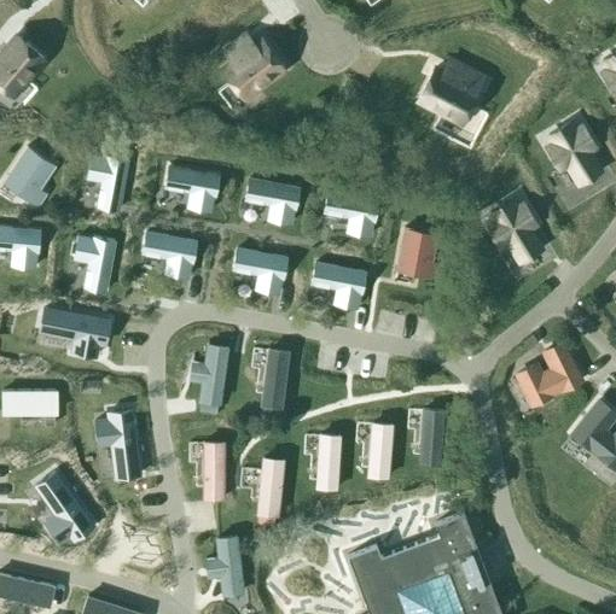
[(245,99),(284,70),(263,44),(256,50),(248,37),(226,53),(234,65),(225,72),(245,99)]
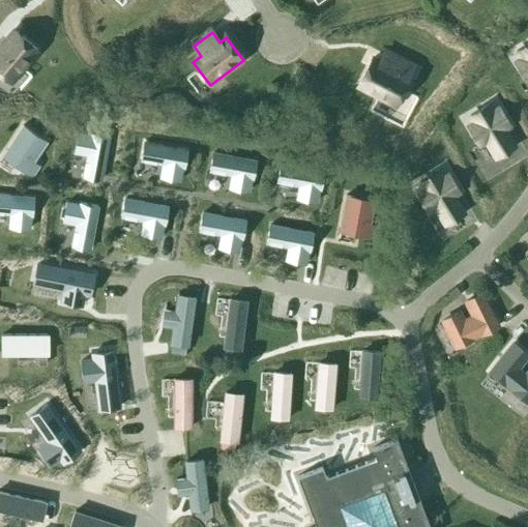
[(0,52),(0,74),(11,84),(38,52),(17,33),(0,52)]
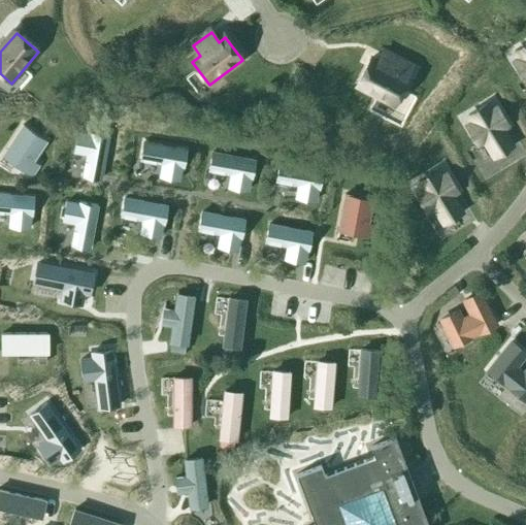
[(525,46),(516,55),(520,61),(514,65),(525,81),(525,46)]
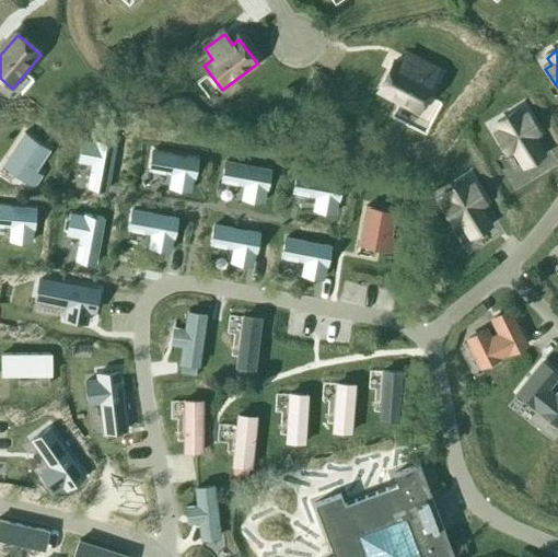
[(381,92),(419,112),(433,84),(432,84),(438,72),(408,57),(403,69),(395,65),(381,92)]
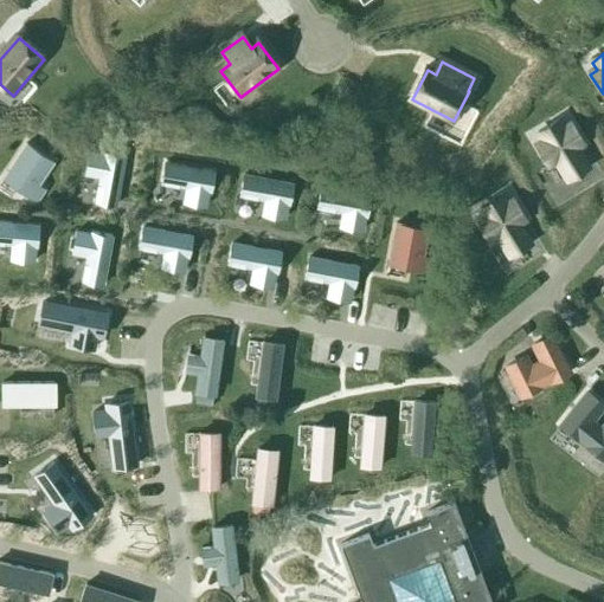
[(558,163),(569,183),(590,170),(578,150),(585,147),(573,125),(566,129),(561,122),(540,135),(545,142),(538,147),(550,168),(558,163)]
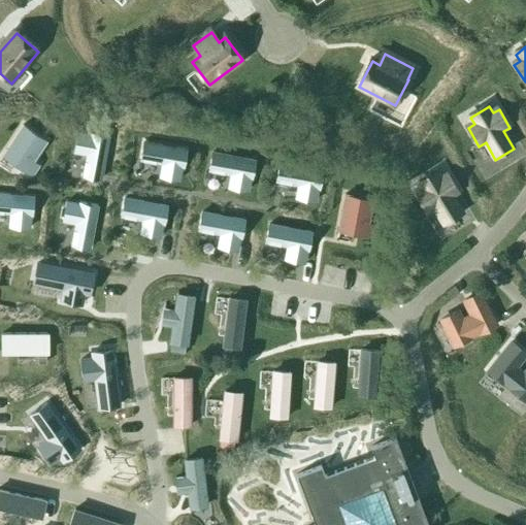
[(33,178),(40,168),(34,164),(47,143),(25,128),(7,153),(20,161),(15,166),(33,178)]
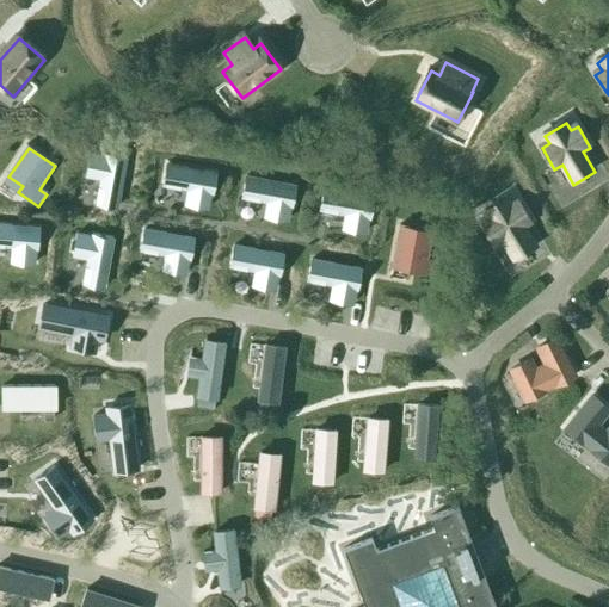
[(92,156),(87,179),(103,183),(102,191),(100,190),(98,204),(99,204),(98,208),(118,211),(127,161),(106,158),(106,160),(92,156)]
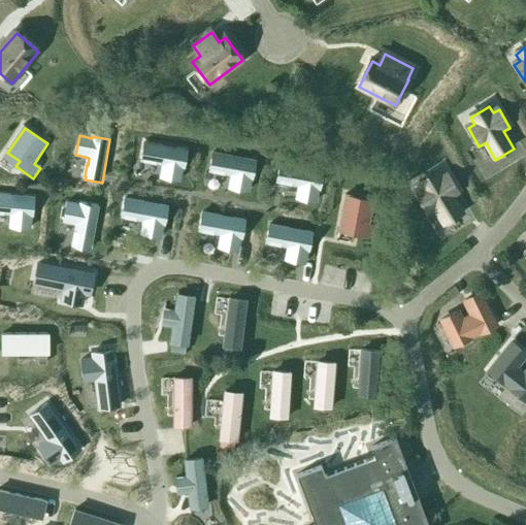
[(145,144),(142,163),(144,163),(144,164),(157,166),(157,165),(164,166),(162,179),(182,183),(184,169),(185,170),(188,152),(145,144)]
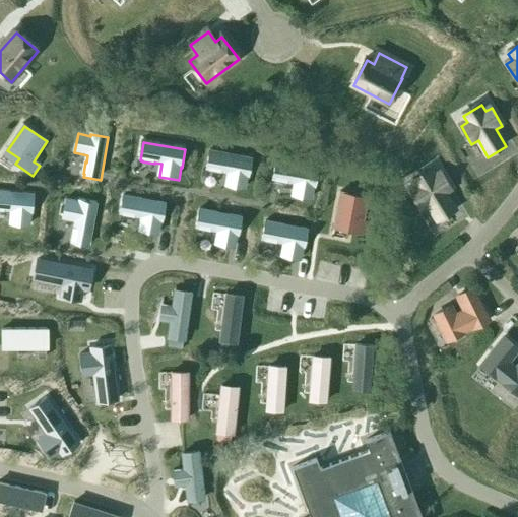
[(210,152),(207,171),(210,171),(209,172),(221,174),(221,173),(229,174),(227,187),(246,190),(248,178),(249,178),(253,160),(210,152)]
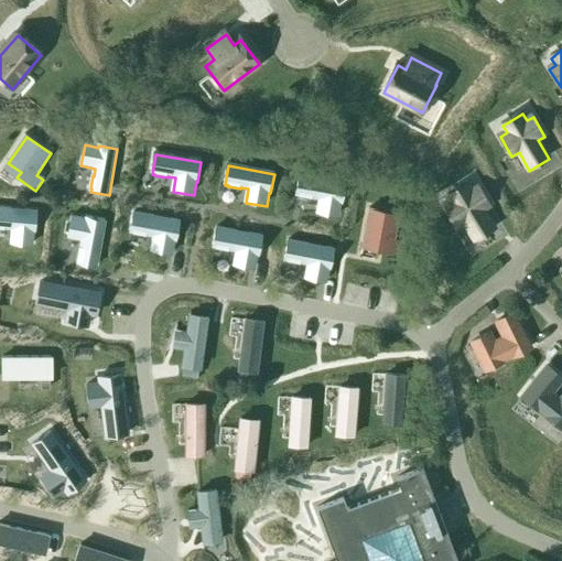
[(300,177),(296,196),(300,197),(300,198),(312,201),(312,200),(320,201),(317,215),(338,218),(341,204),(343,205),(346,186),(300,177)]
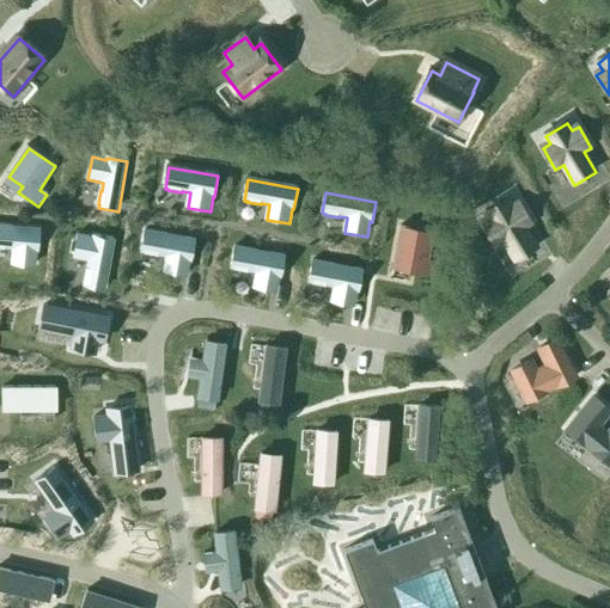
[(504,243),(516,262),(537,249),(525,229),(532,225),(519,203),(512,208),(507,200),(486,213),(490,221),(483,226),(496,247),(504,243)]
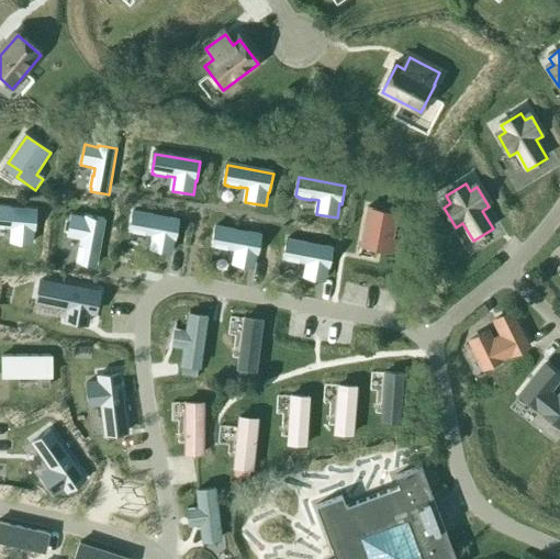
[(0,209),(0,228),(6,230),(13,230),(12,244),(33,246),(34,232),(35,232),(37,213),(0,209)]
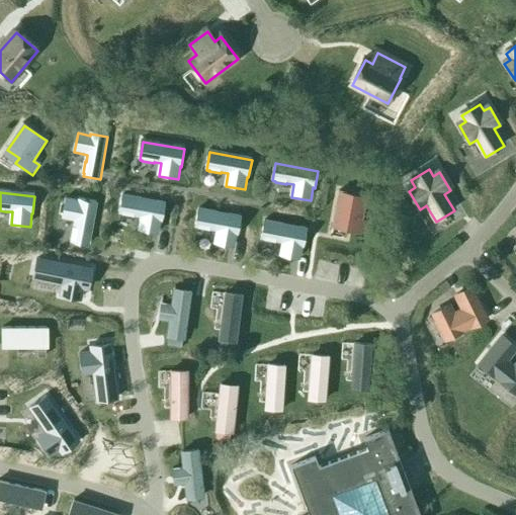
[(340,193),(335,223),(348,225),(346,231),(367,235),(369,224),(362,222),(366,198),(340,193)]
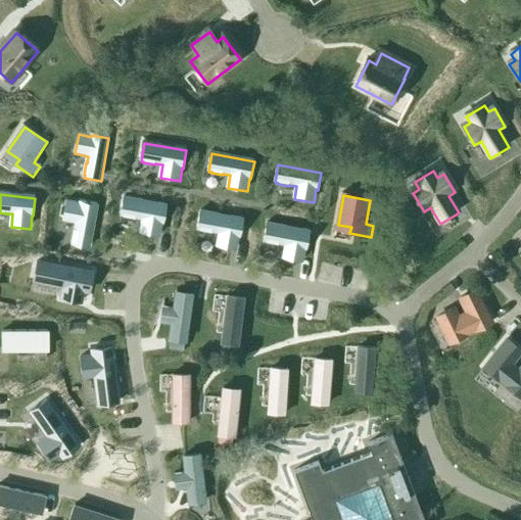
[(125,199),(122,217),(124,218),(136,220),(143,221),(141,233),(160,237),(162,224),(163,224),(167,206),(125,199)]
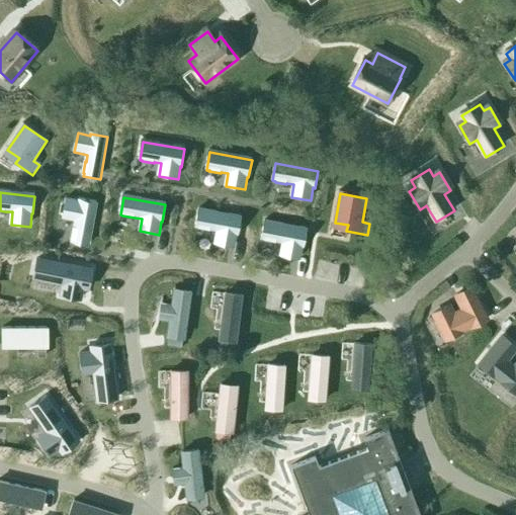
[(67,200),(63,220),(76,222),(75,229),(74,229),(72,241),(72,243),(89,246),(97,204),(80,201),(79,202),(67,200)]
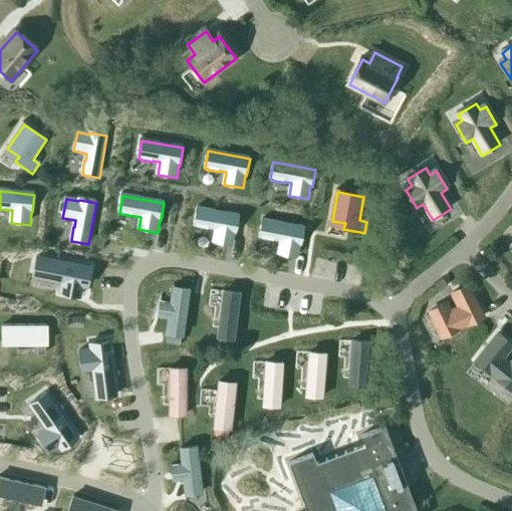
[(198,209),(195,226),(197,227),(209,229),(216,230),(214,243),(233,246),(235,234),(236,234),(239,217),(198,209)]
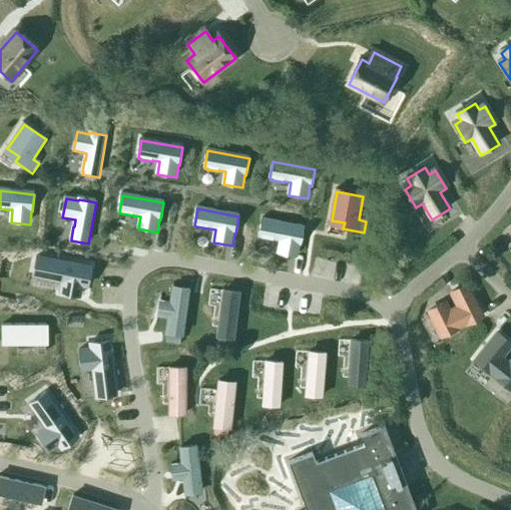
[(263,220),(260,237),(262,237),(262,238),(274,240),(281,241),(278,253),(297,258),(300,245),(301,245),(304,228),(263,220)]
